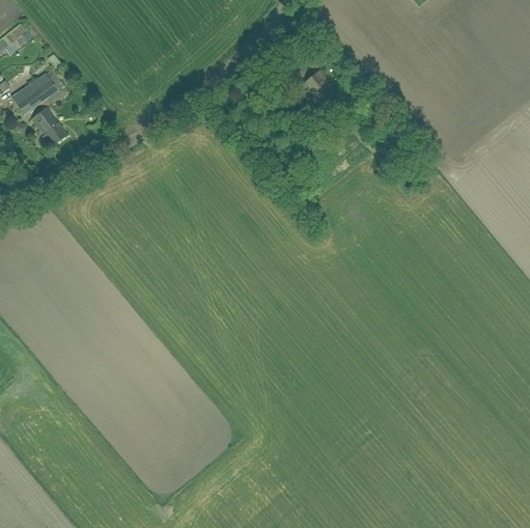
[(282,83),(291,76),(282,65),(274,73),(282,83)]
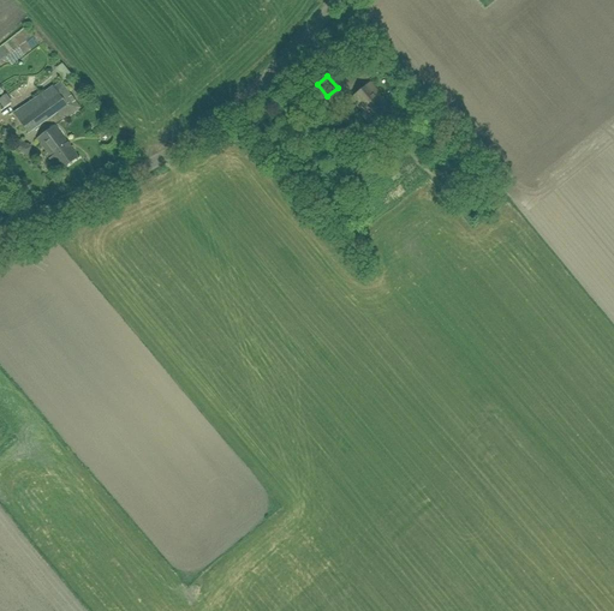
[(29,131),(31,129),(57,109),(63,117),(79,105),(67,88),(60,78),(53,83),(40,93),(13,111),(29,131)]
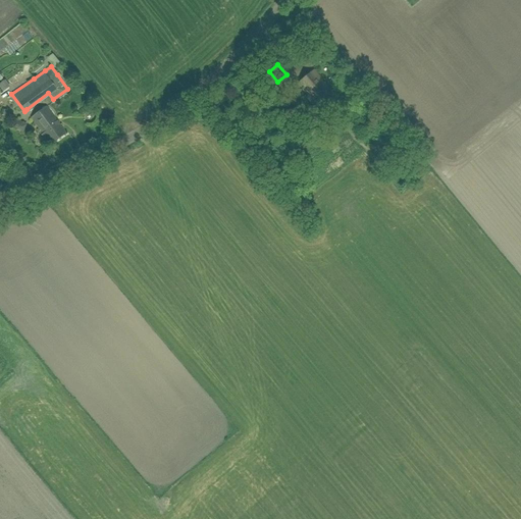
[(317,107),(334,92),(314,67),(298,82),(306,93),(317,107)]
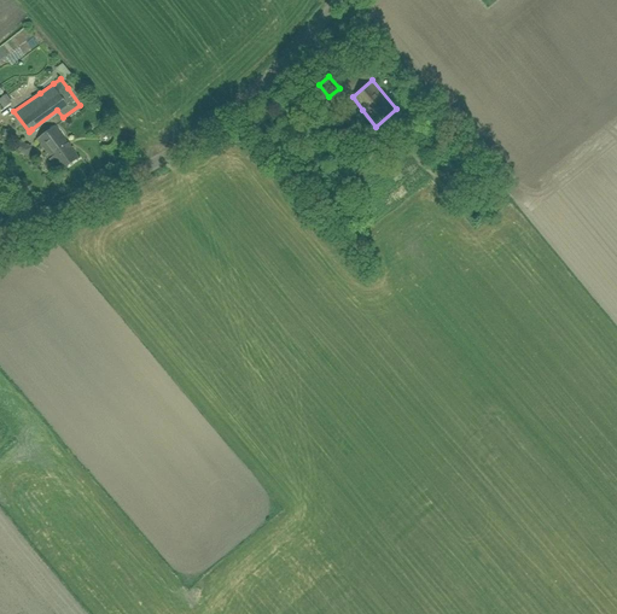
[(38,136),(52,155),(50,157),(58,167),(59,165),(62,168),(79,155),(54,123),(38,136)]
